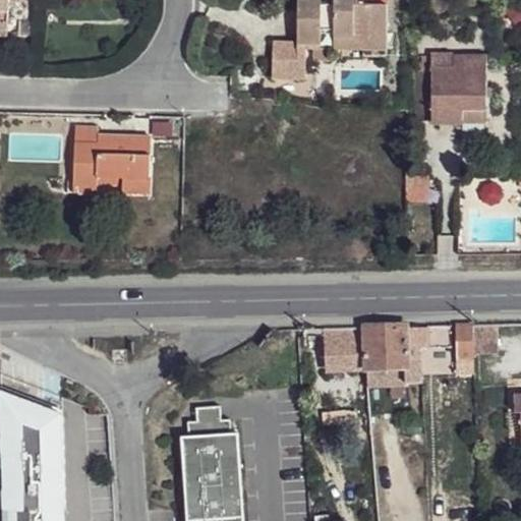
[(0,0),(0,36),(8,37),(8,2),(22,2),(21,0),(0,0)]
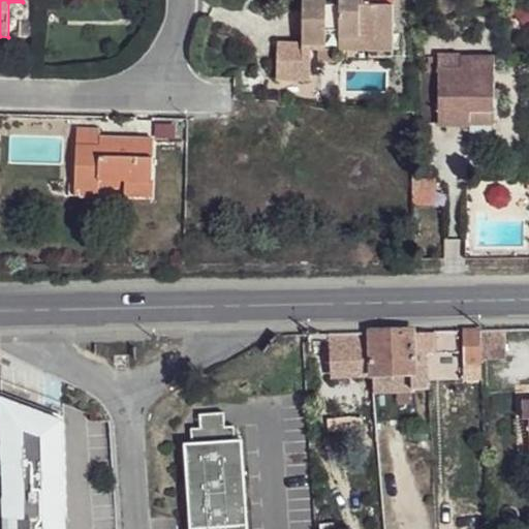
[(302,0),(302,44),(325,44),(325,49),(339,49),(340,51),(393,51),(393,0),(339,0),(339,5),(325,5),(325,0),(302,0)]
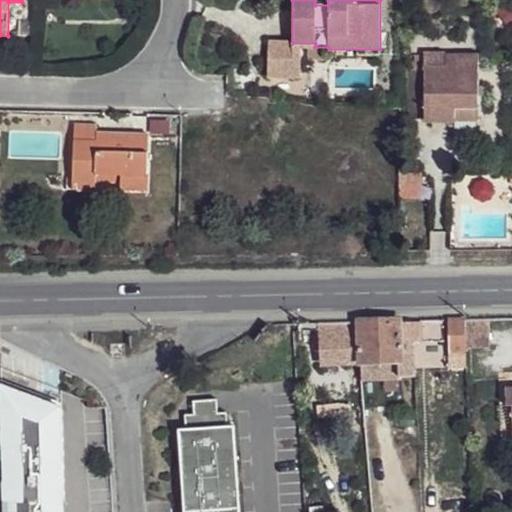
[(308,48),(308,60),(323,60),(323,48),(315,48),(308,48)]
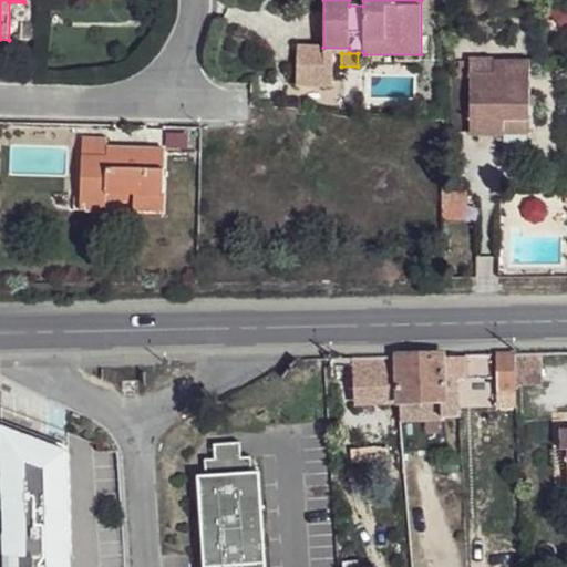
[(470,61),(470,135),(529,134),(529,61),(470,61)]
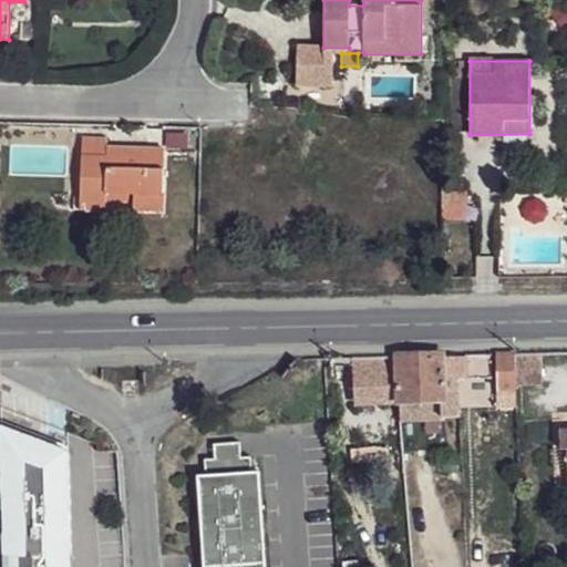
[(125,148),(106,148),(107,140),(83,140),(82,156),(106,156),(125,157),(125,148)]
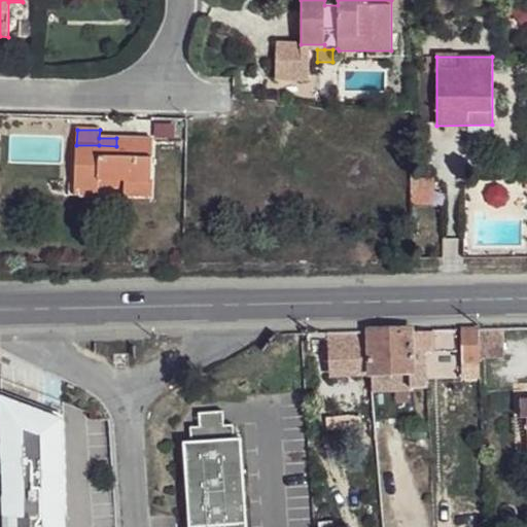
[(151,197),(153,140),(116,138),(116,146),(99,145),(76,145),(74,195),(98,196),(99,187),(99,178),(125,179),(125,188),(125,197),(151,197)]
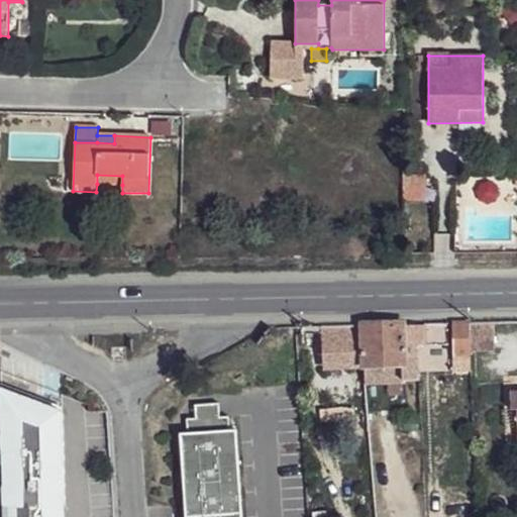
[(122,176),(97,175),(97,184),(122,185),(122,176)]
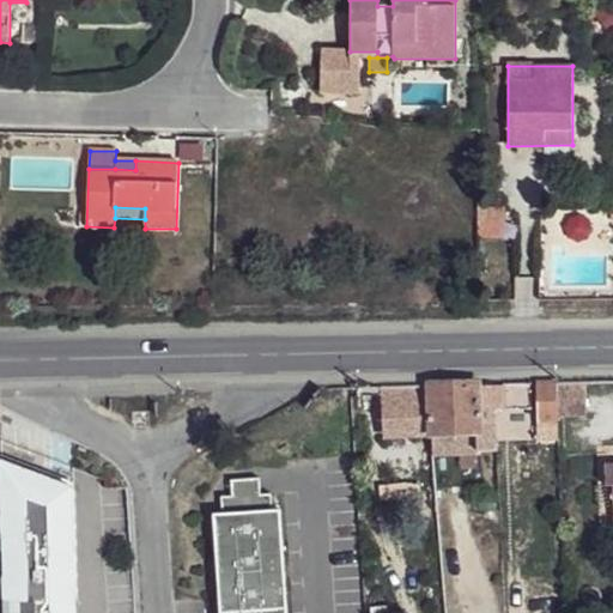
[(583,381),(557,382),(558,418),(584,417),(583,381)]
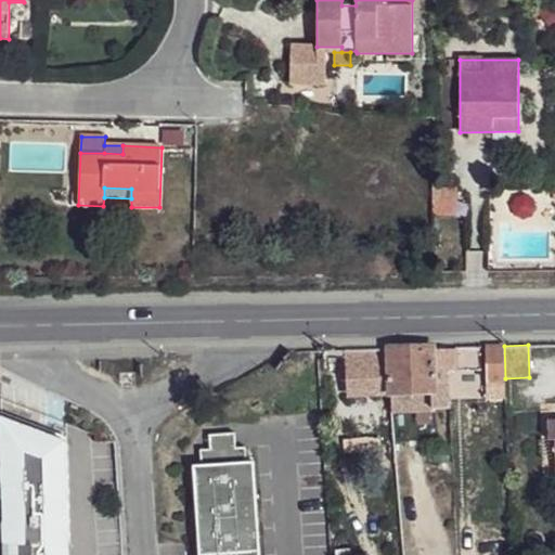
[(389,348),(390,365),(391,394),(392,411),(451,408),(449,369),(463,368),(463,362),(482,361),(482,346),(448,347),(448,348),(449,365),(436,366),(435,349),(436,347),(389,348)]
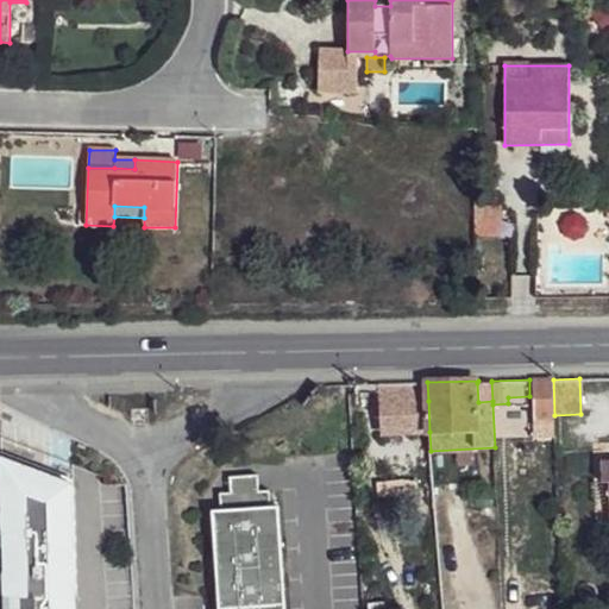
[(534,380),(535,438),(554,438),(554,415),(553,380),(534,380)]
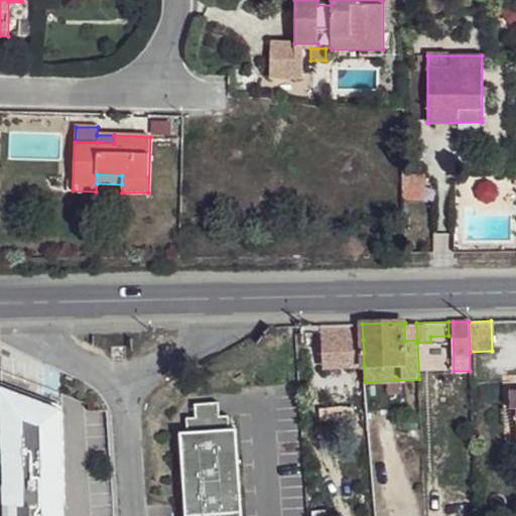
[(323,325),(325,367),(364,366),(363,340),(357,339),(350,339),(350,324),(323,325)]
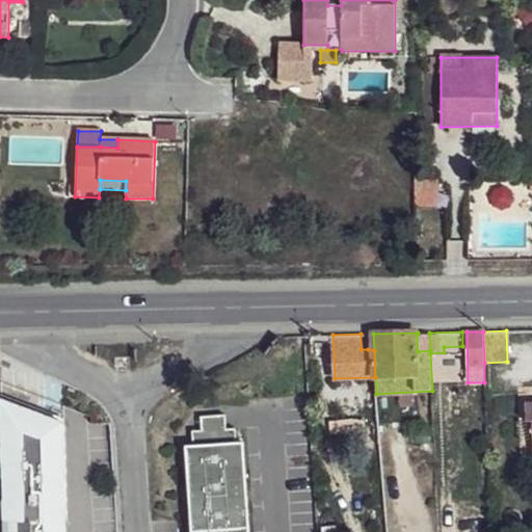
[(429,334),(417,335),(418,351),(430,350),(429,334)]
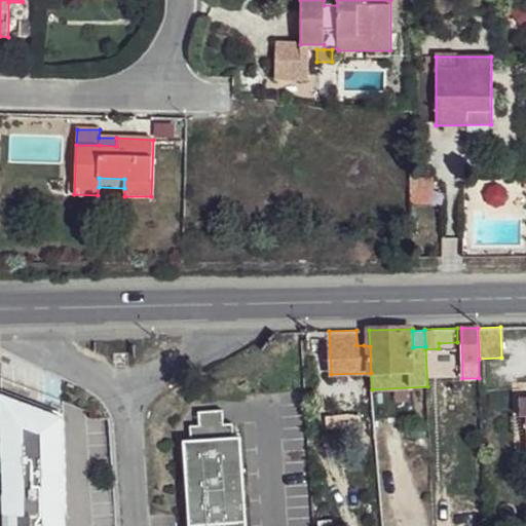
[(75,525),(73,420),(5,397),(9,525),(75,525)]
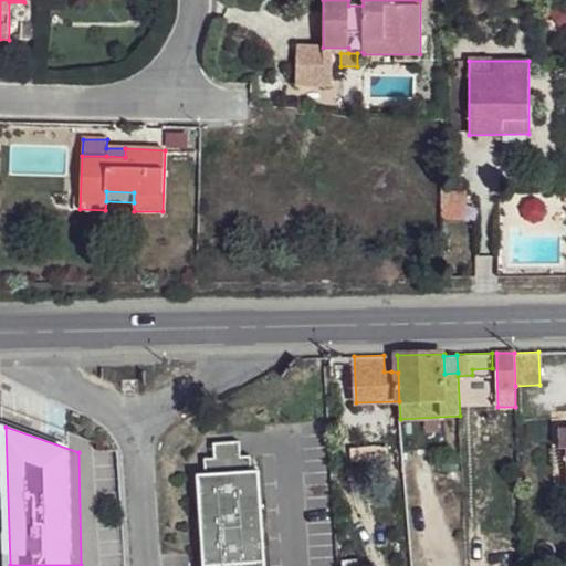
[(213,443),(215,458),(205,459),(205,473),(197,473),(202,565),(265,565),(260,470),(251,471),(250,456),(240,457),(240,441),(213,443)]
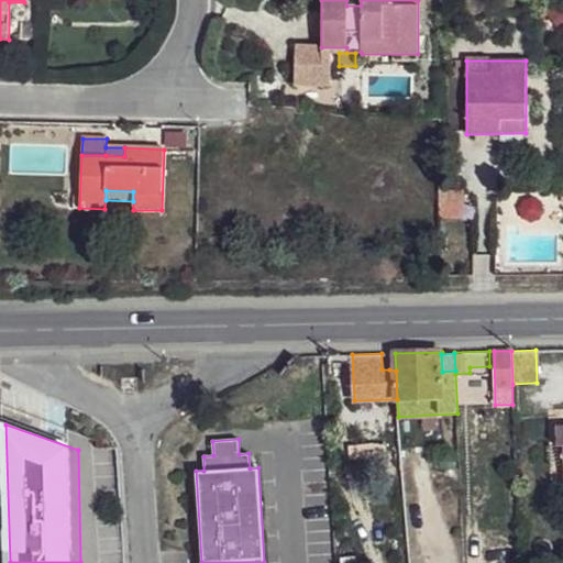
[(350,445),(350,452),(350,457),(386,456),(386,453),(386,444),(350,445)]
